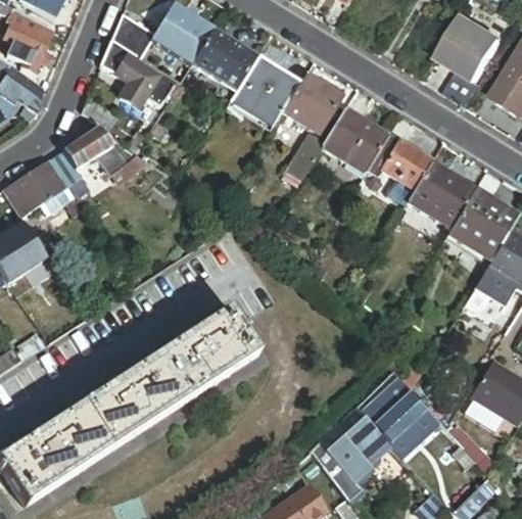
[(24,0),(22,2),(55,19),(64,0),(24,0)]
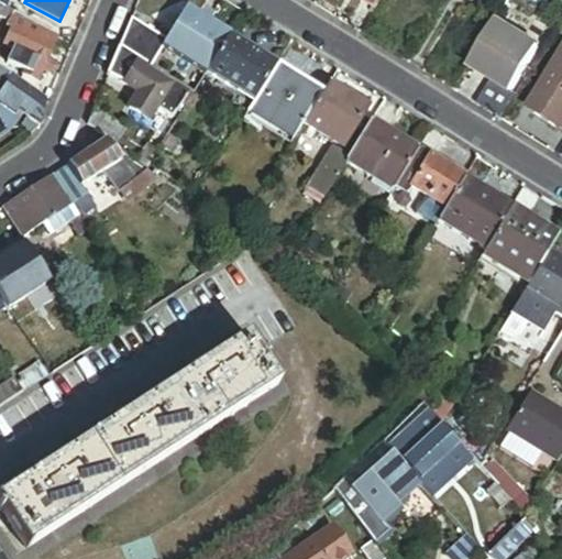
[(7,6),(4,4),(0,13),(0,15),(15,24),(6,43),(14,47),(8,61),(24,69),(23,73),(35,78),(42,65),(47,56),(59,33),(7,6)]
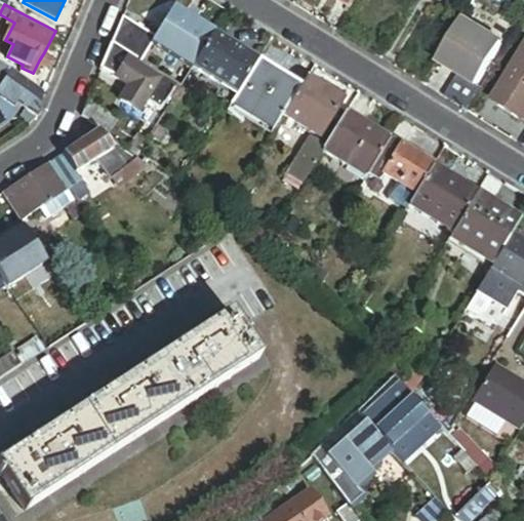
[(156,36),(123,16),(113,42),(143,61),(154,42),(193,66),(214,31),(174,6),(156,36)]
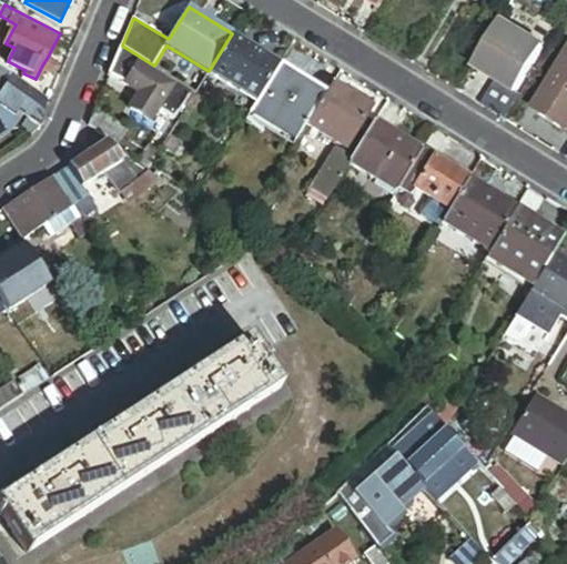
[(507,118),(522,94),(517,91),(534,63),(528,60),(532,54),(507,39),(514,27),(502,20),(474,64),(510,87),(496,111),(507,118)]
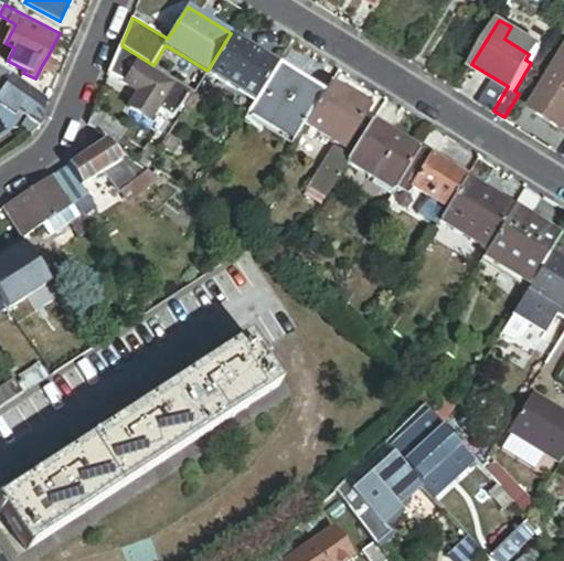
[(504,39),(529,54),(525,60),(531,63),(542,45),(511,27),(504,39)]
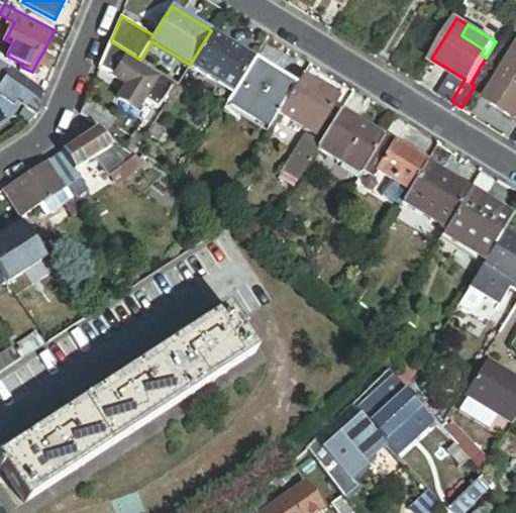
[(211,29),(211,30),(190,65),(232,91),(254,57),(211,29)]
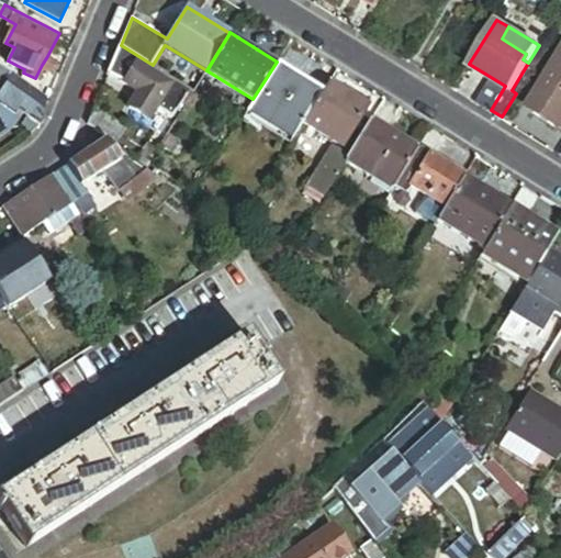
[(153,65),(121,45),(113,64),(130,75),(126,81),(139,90),(131,105),(150,118),(157,107),(170,114),(188,86),(153,65)]
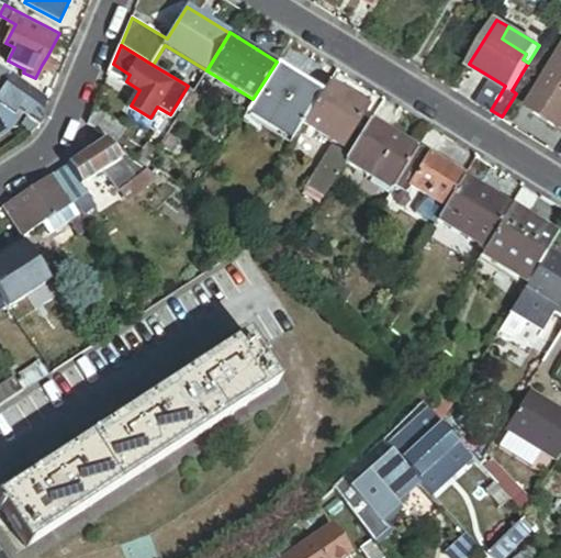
[(560,51),(546,75),(551,78),(531,109),(560,126),(560,51)]
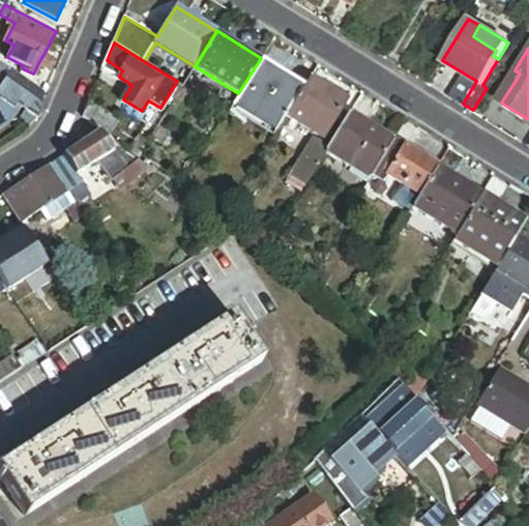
[(54,58),(45,53),(39,61),(50,66),(54,58)]
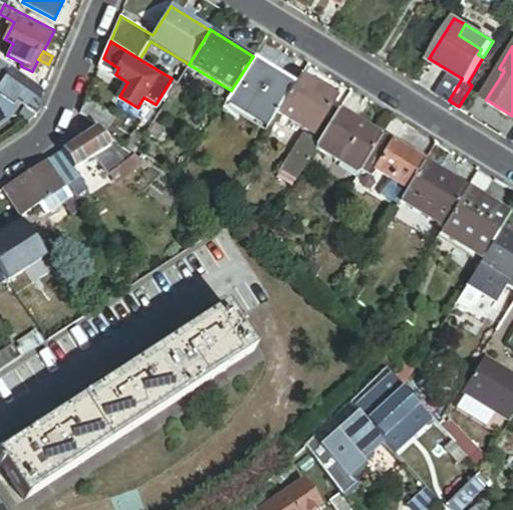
[(253,56),(231,90),(226,99),(268,125),(278,110),(295,82),(253,56)]
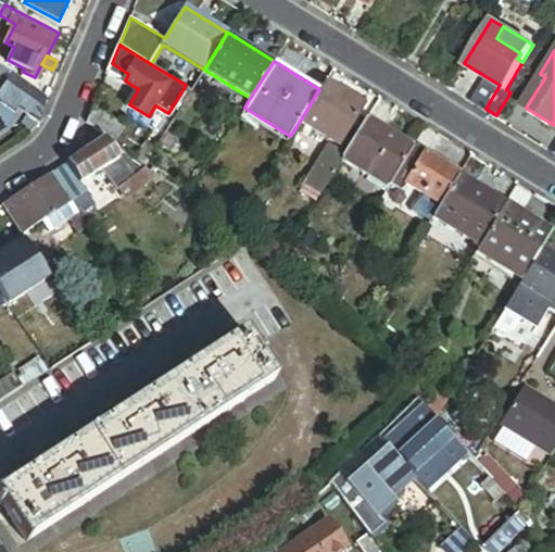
[(38,121),(46,95),(13,73),(14,72),(0,62),(0,103),(1,104),(5,98),(17,107),(22,110),(28,113),(38,121)]
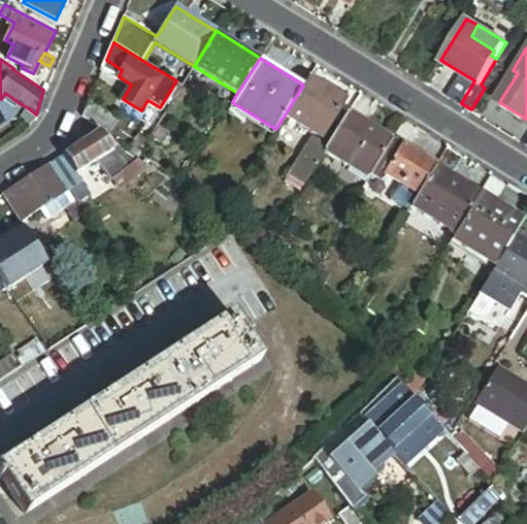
[(122,70),(106,60),(103,67),(119,76),(122,70)]
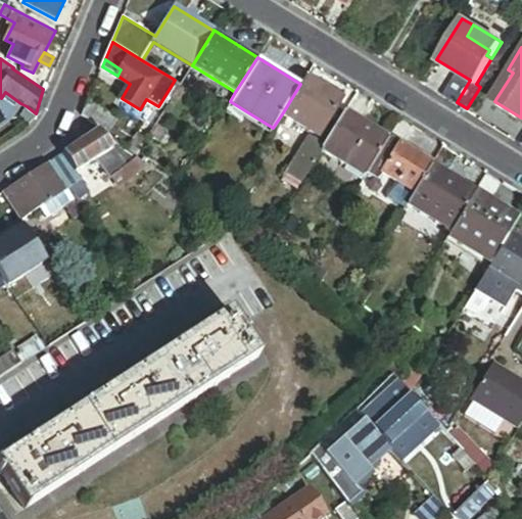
[(513,73),(508,69),(490,99),(494,101),(513,73)]
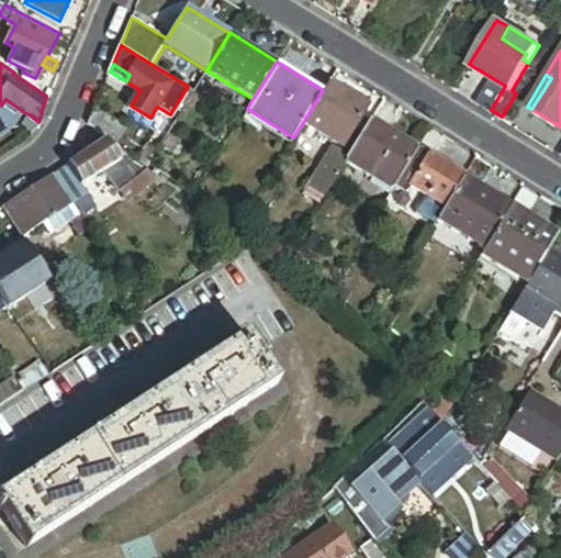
[(328,80),(323,90),(304,121),(341,144),(367,104),(328,80)]
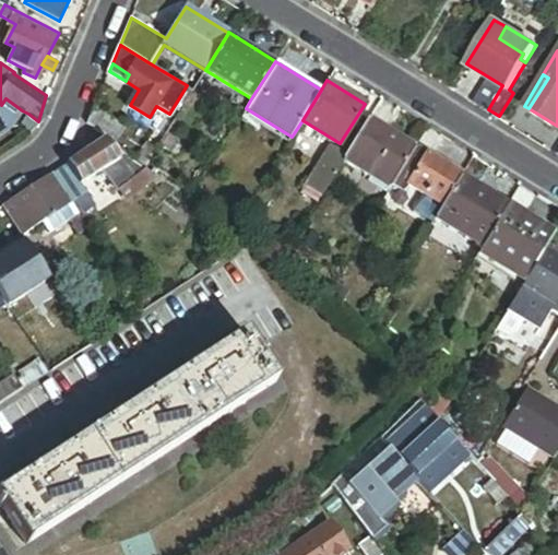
[(308,180),(324,190),(344,158),(369,119),(375,109),(365,104),(340,143),(336,150),(330,145),(308,180)]
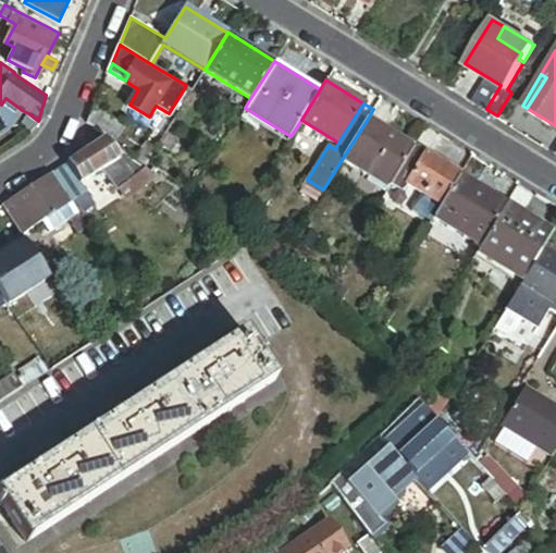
[(107,136),(112,139),(122,124),(95,105),(87,122),(107,136)]
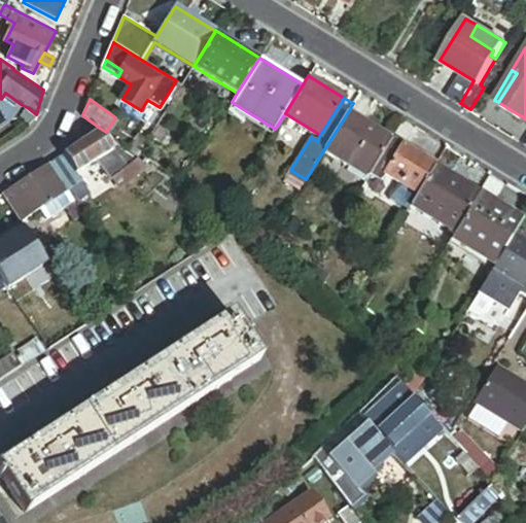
[(7,115),(0,119),(0,126),(11,119),(21,104),(16,101),(7,115)]
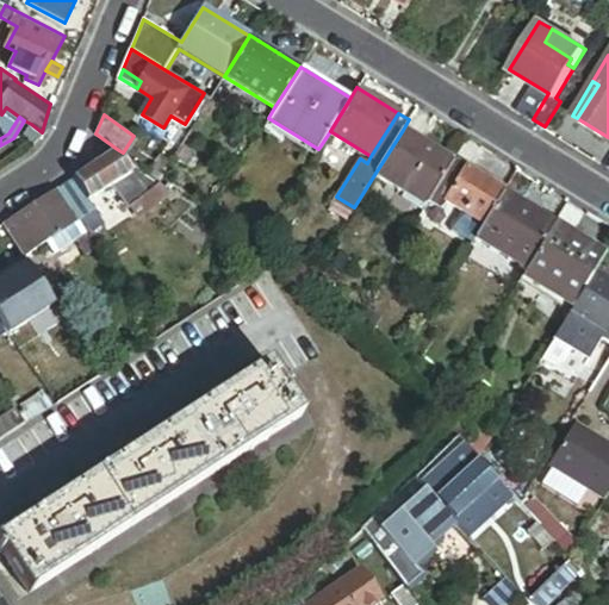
[(318,149),(268,118),(265,124),(315,156),(318,149)]
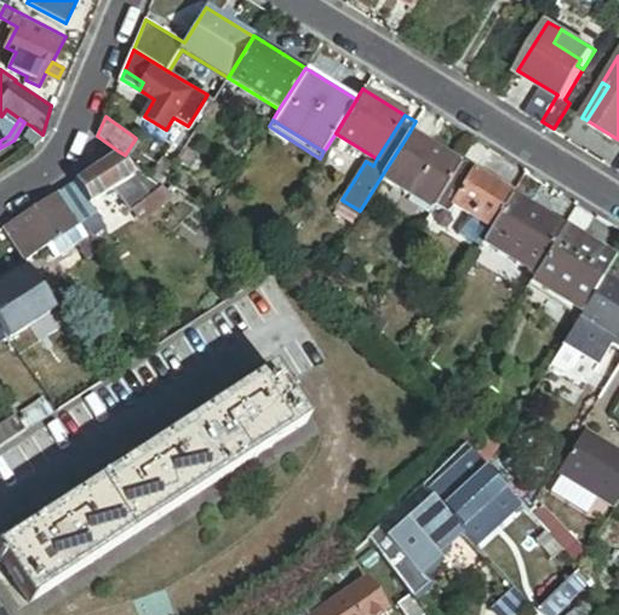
[(34,144),(43,134),(32,126),(24,137),(34,144)]
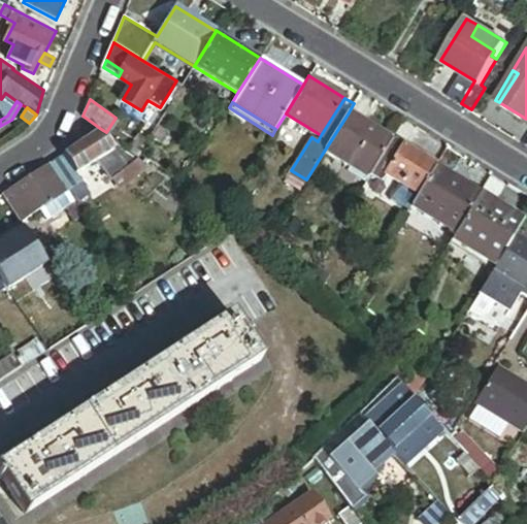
[(392,139),(349,112),(325,150),(369,177),(371,172),(392,139)]
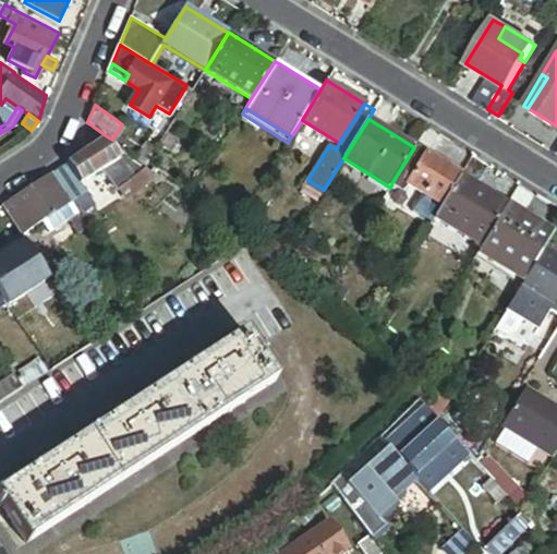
[(107,136),(106,137),(119,156),(104,167),(118,188),(130,180),(135,188),(137,190),(156,177),(128,156),(130,154),(112,140),(107,136)]
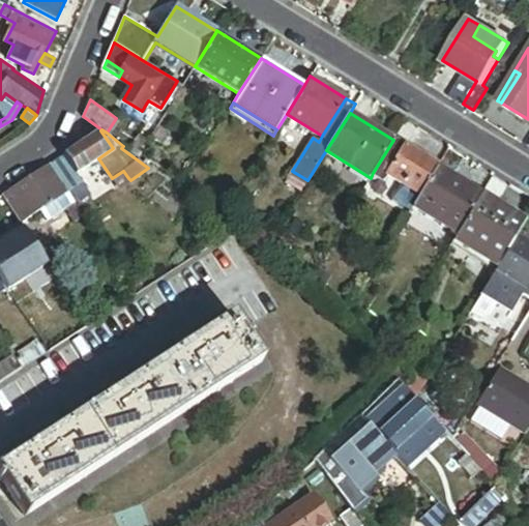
[(113,148),(100,130),(64,153),(77,172),(98,158),(113,148)]
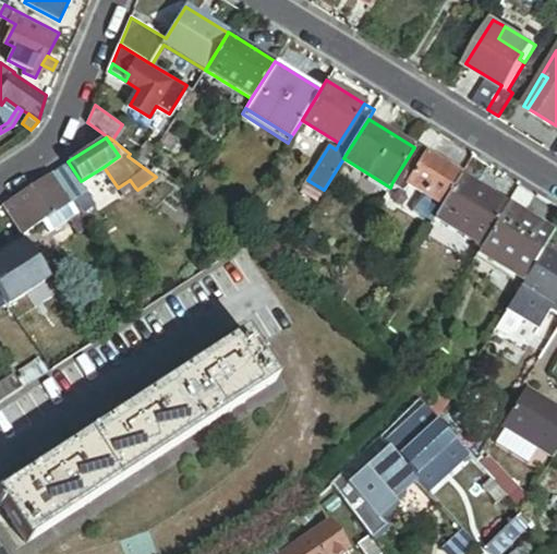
[(144,164),(156,146),(145,140),(134,157),(144,164)]
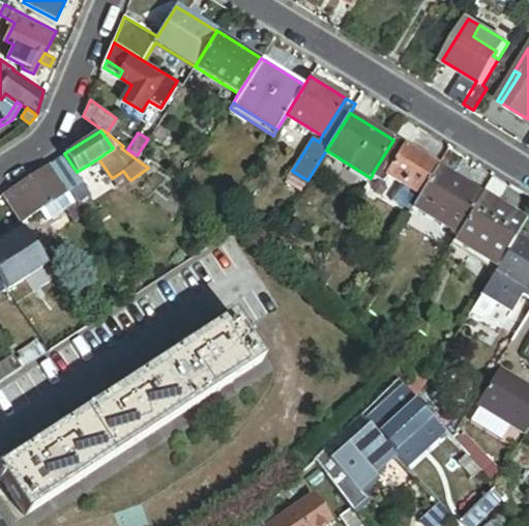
[(437,167),(393,140),(373,173),(384,180),(387,175),(420,195),(437,167)]
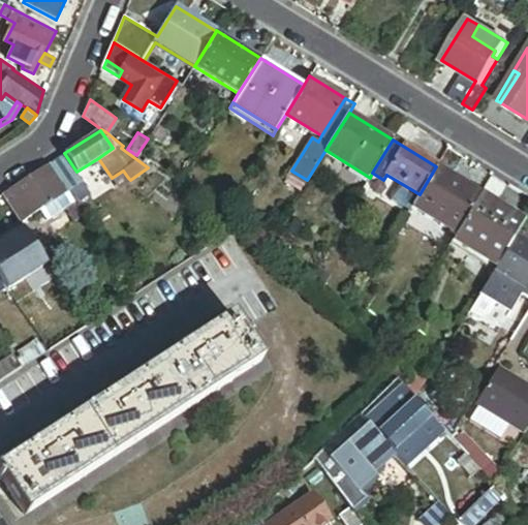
[(50,162),(67,189),(82,180),(76,172),(64,153),(50,162)]
